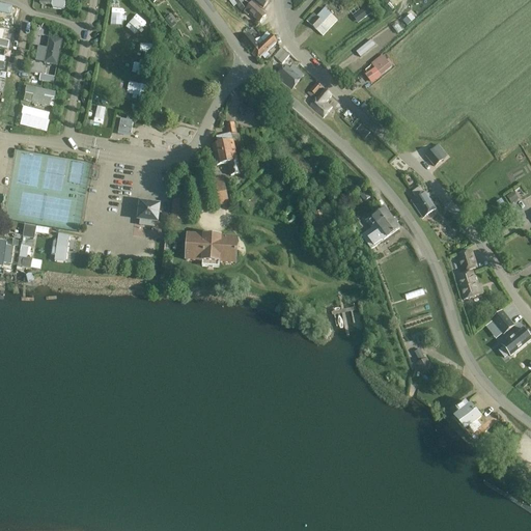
[(235,4),(242,11),(247,7),(241,0),(228,0),(233,6),(235,4)]
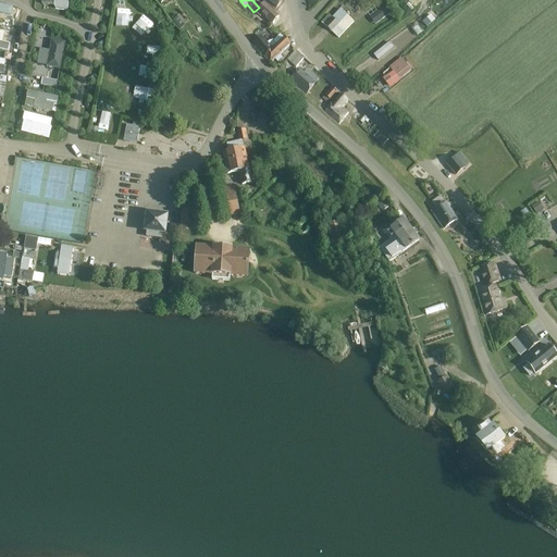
[(357,15),(362,10),(351,0),(346,5),(357,15)]
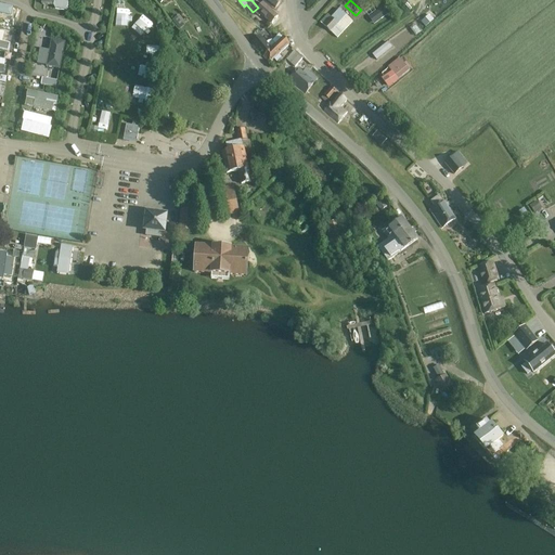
[(261,14),(271,23),(278,16),(262,3),(255,12),(259,16),(261,14)]
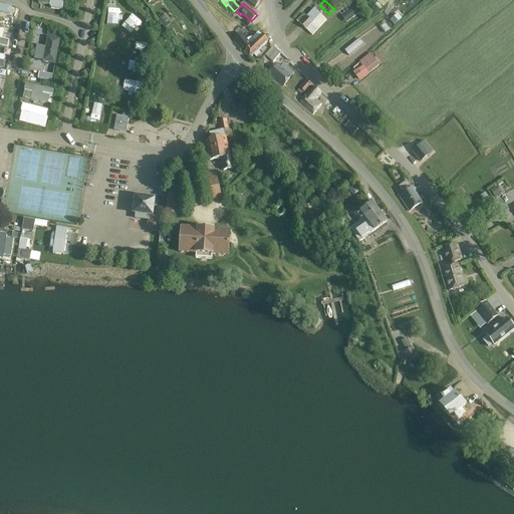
[(342,14),(347,21),(359,13),(354,5),(342,14)]
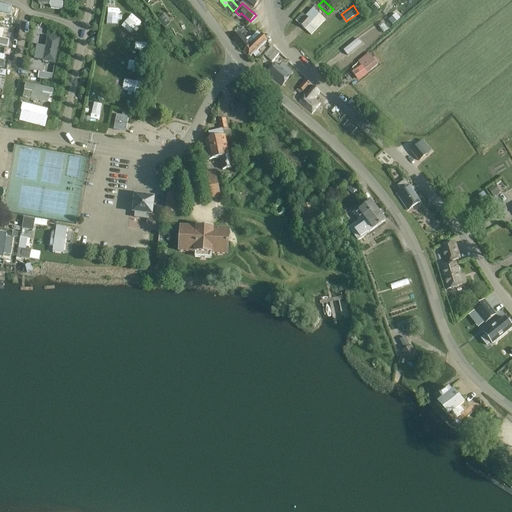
[(298,23),(305,30),(312,22),(318,28),(325,20),(312,8),(305,16),(302,13),(295,20),(298,23)]
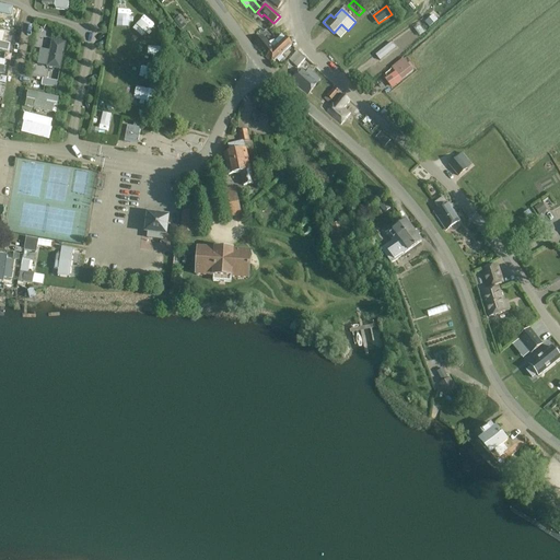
[(438,20),(433,15),(424,22),(429,27),(438,20)]
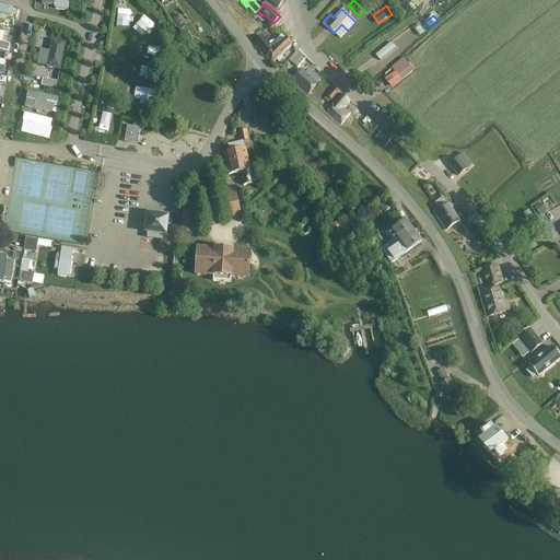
[(132,30),(143,37),(150,27),(140,20),(132,30)]
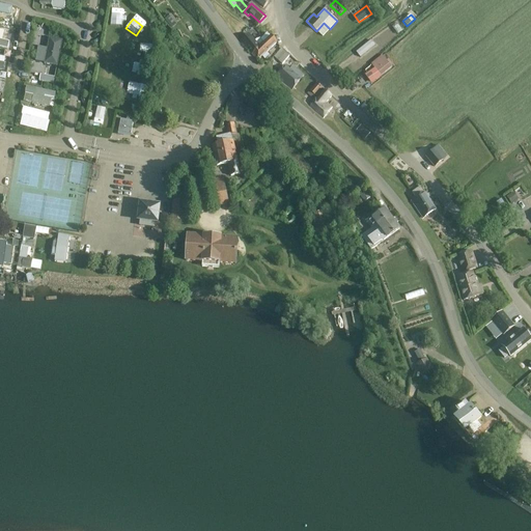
[(3,39),(5,30),(0,28),(0,46),(9,49),(10,42),(3,39)]
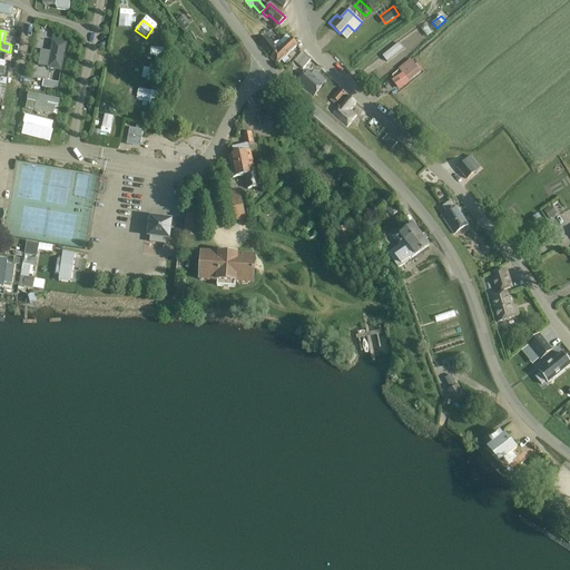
[(278,50),(291,40),(286,36),(279,42),(276,42),(274,45),(267,38),(258,45),(269,58),(279,50),(278,50)]
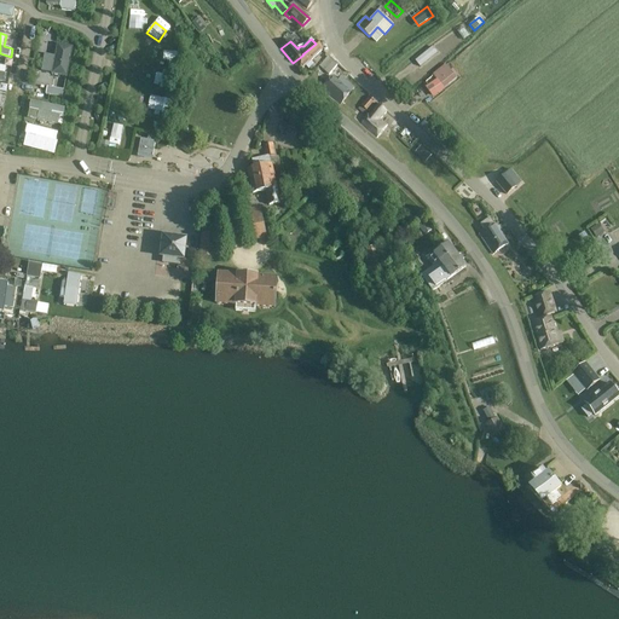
[(57,42),(53,74),(70,75),(74,45),(57,42)]
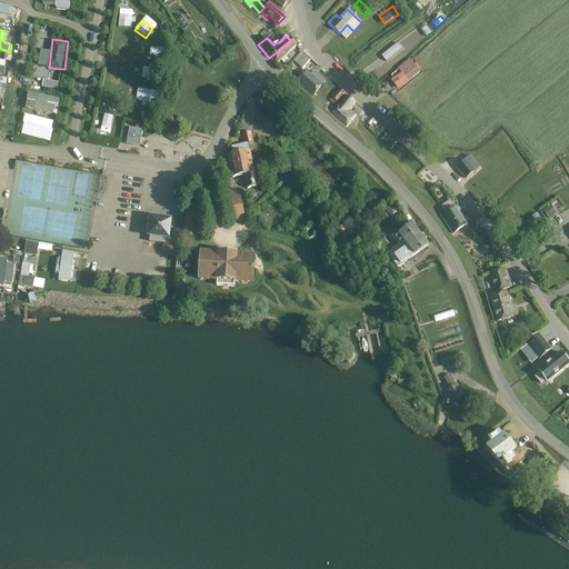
[(126,49),(127,40),(116,39),(115,48),(126,49)]
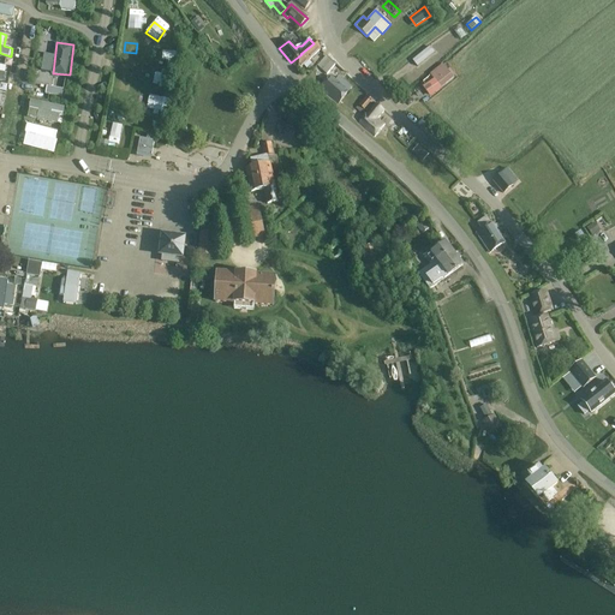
[(291,63),(298,70),(320,51),(314,43),(300,54),(302,54),(291,63)]
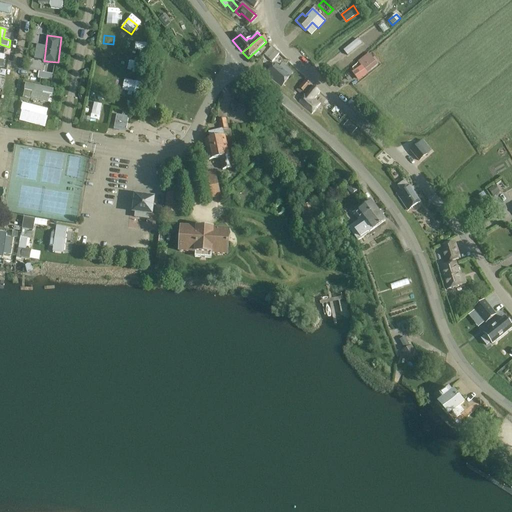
[(348,55),(363,44),(359,39),(344,49),(348,55)]
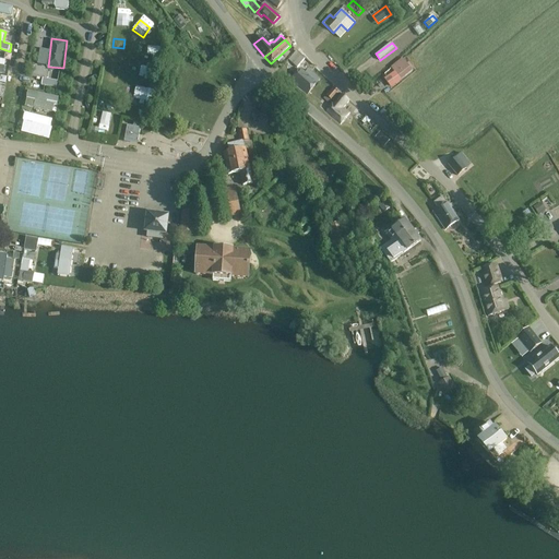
[(147,44),(144,55),(162,60),(165,48),(147,44)]
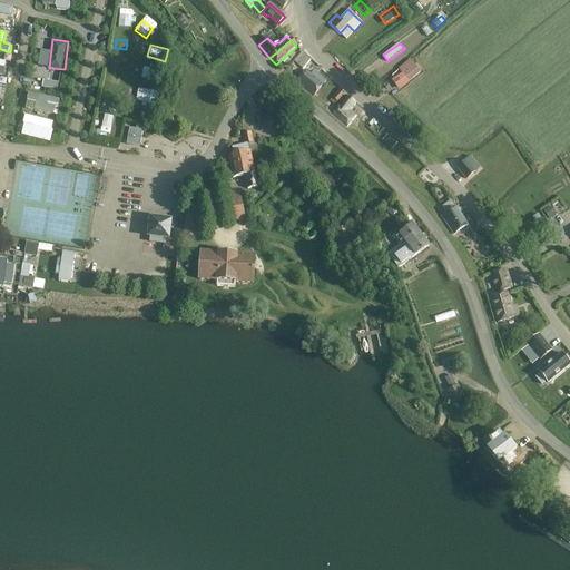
[(294,61),(302,69),(311,60),(302,52),(294,61)]
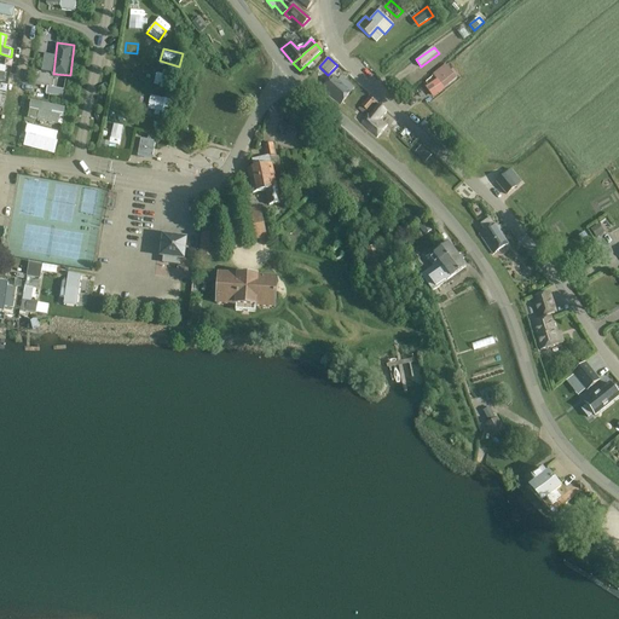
[(447,63),(433,74),(437,80),(427,87),(434,97),(460,79),(447,63)]
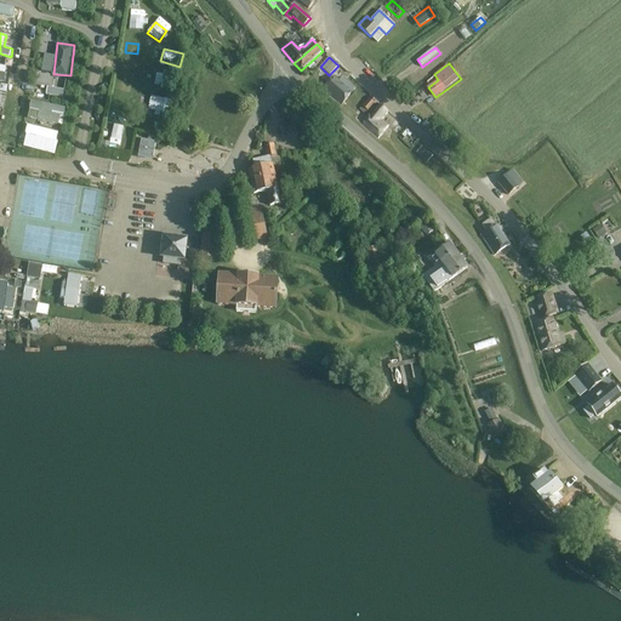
[(157,73),(154,85),(169,89),(171,75),(157,73)]
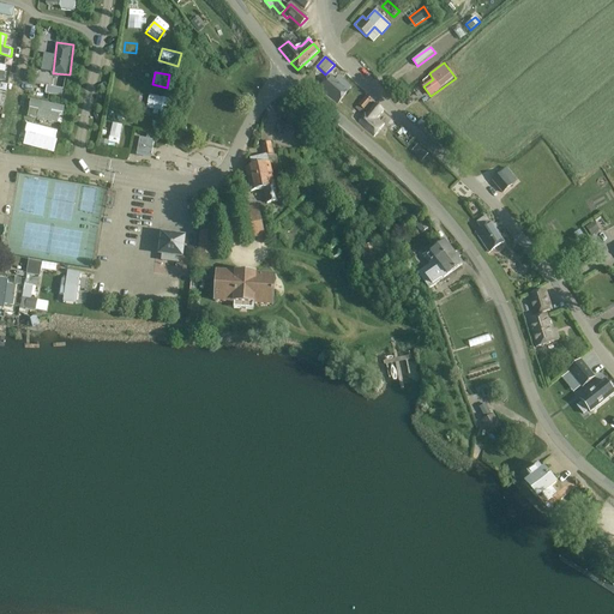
[(319,88),(338,103),(351,88),(338,77),(336,80),(330,76),(319,88)]
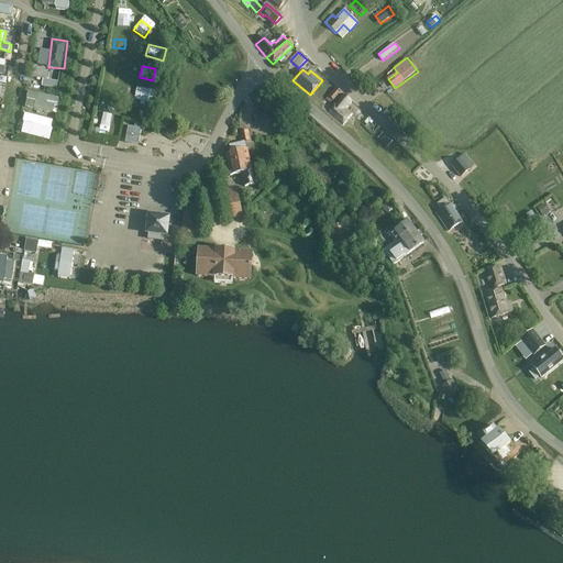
[(44,78),(42,85),(57,88),(59,81),(44,78)]
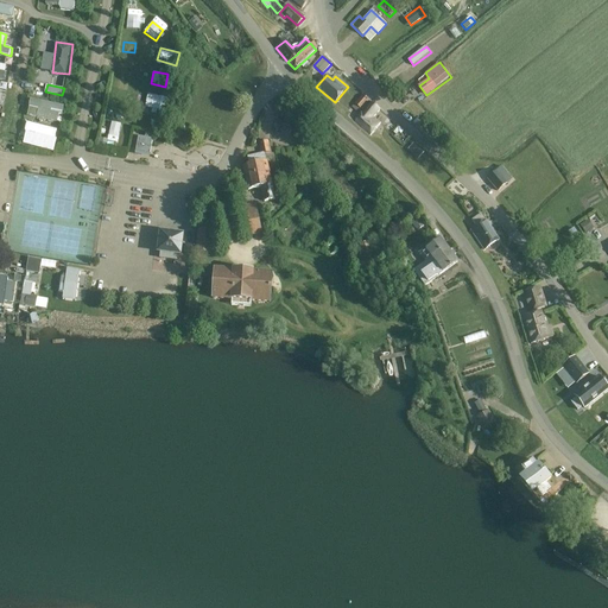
[(150,93),(145,108),(164,114),(169,99),(150,93)]
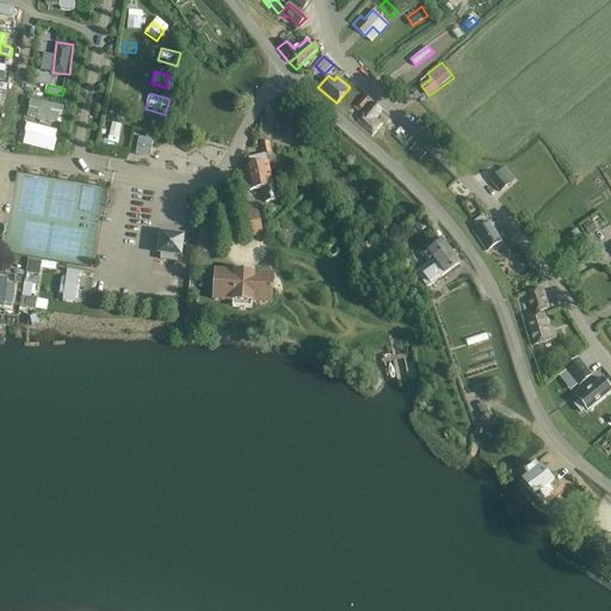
[(353,107),(359,113),(362,110),(363,110),(371,102),(364,96),(356,104),(356,105),(353,107)]
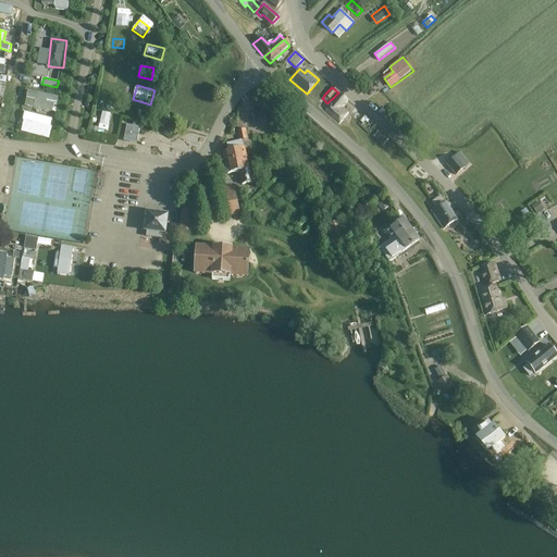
[(29,90),(27,97),(37,99),(35,107),(57,112),(60,97),(29,90)]
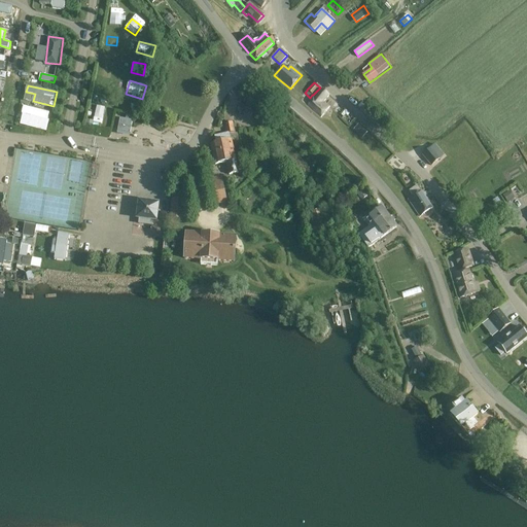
[(308,106),(321,117),(329,107),(323,102),(328,95),(322,90),(308,106)]
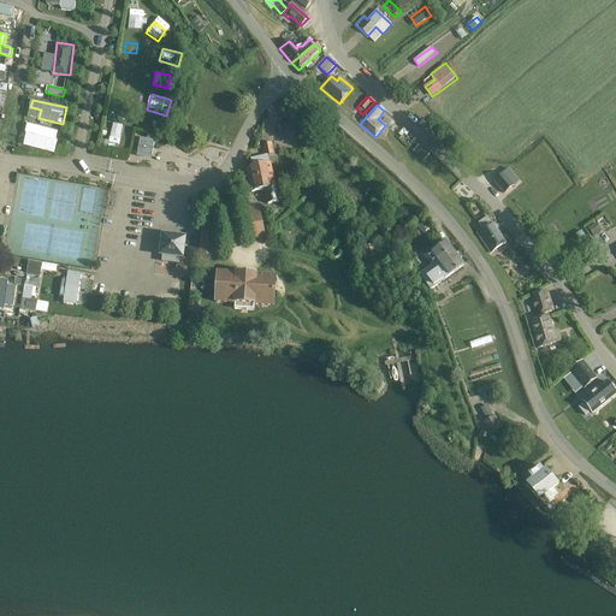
[(112,123),(108,142),(119,144),(123,125),(112,123)]
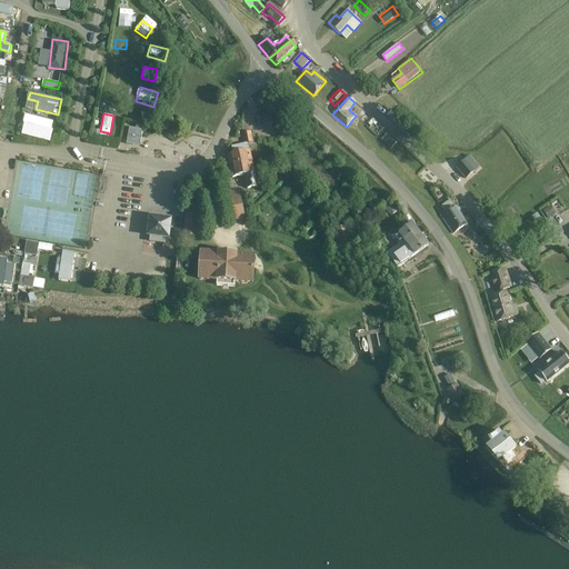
[(52,129),(55,121),(26,115),(23,122),(52,129)]
